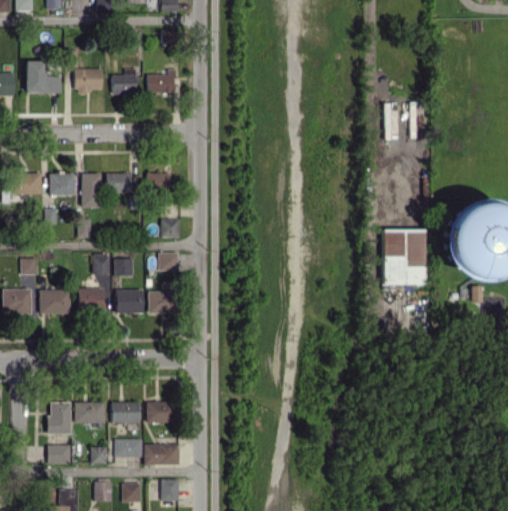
[(0,0),(0,11),(11,11),(10,0),(0,0)]
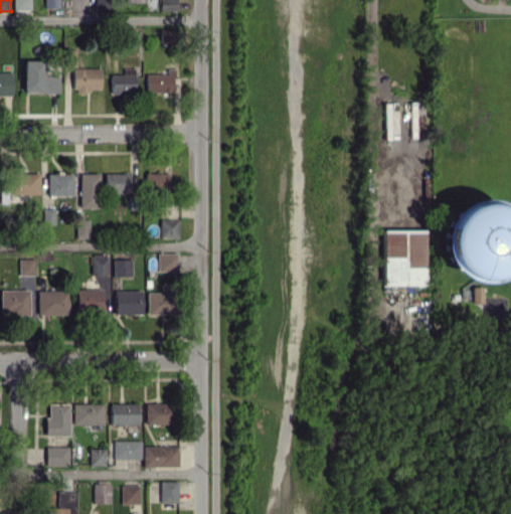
[(32,0),(15,0),(16,11),(33,10),(32,0)]
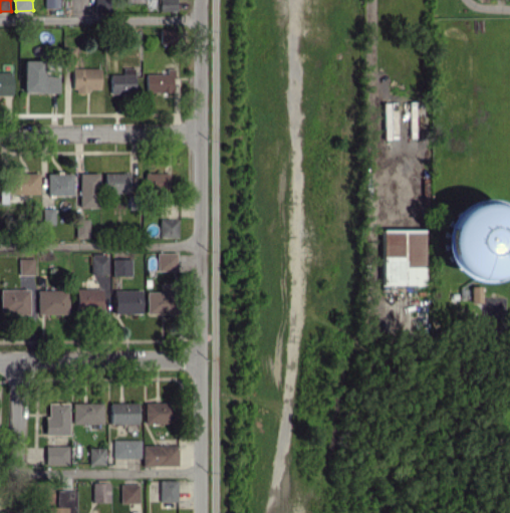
[(47,0),(47,8),(61,8),(61,0),(47,0)]
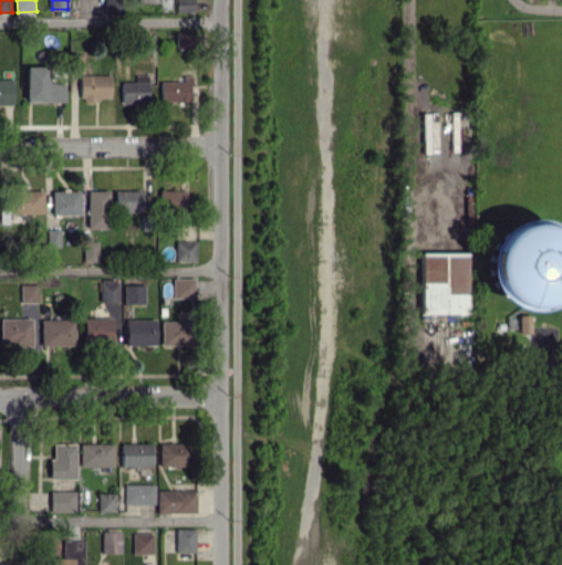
[(123,0),(106,0),(107,13),(124,12),(123,0)]
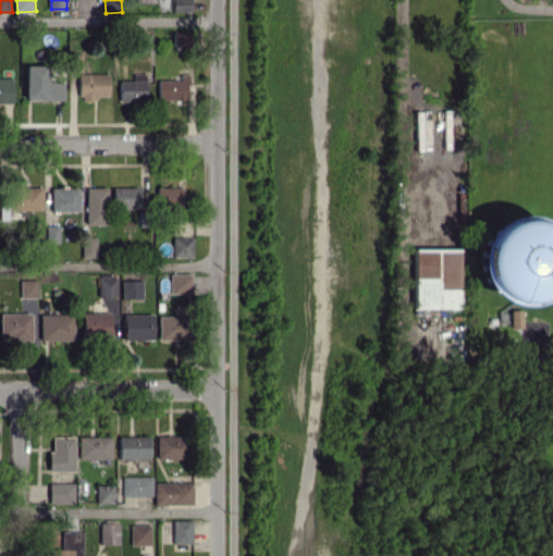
[(194,12),(194,0),(175,0),(176,12),(194,12)]
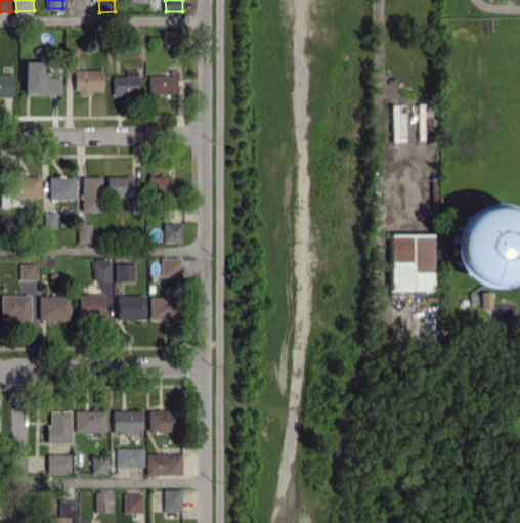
[(166,45),(183,44),(182,30),(166,31),(166,45)]
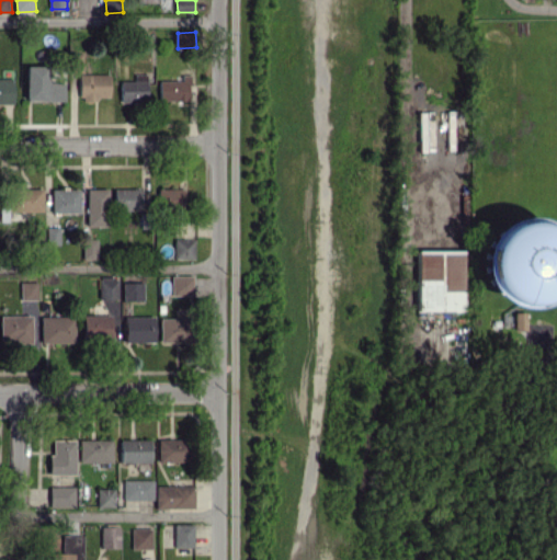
[(87,73),(86,54),(72,54),(72,73),(87,73)]
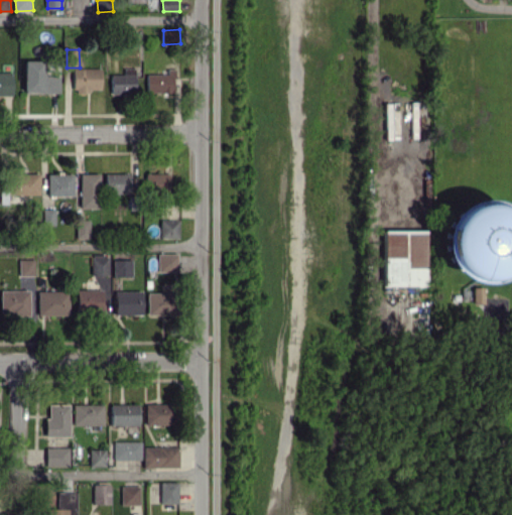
[(45,77),(46,61),(26,60),(26,93),(62,94),(62,77),(45,77)]
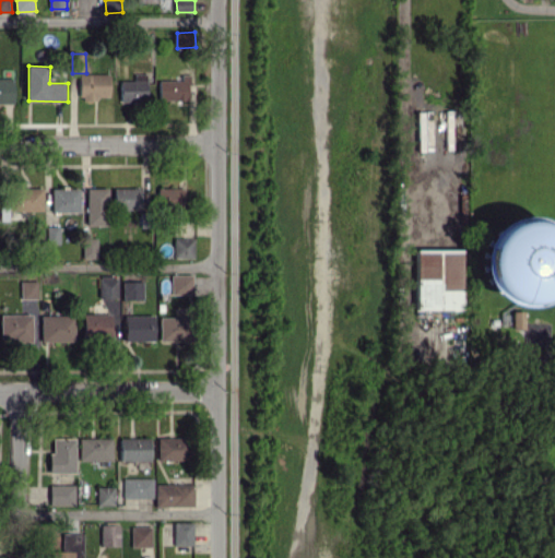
[(111,98),(111,74),(81,74),(81,98),(111,98)]
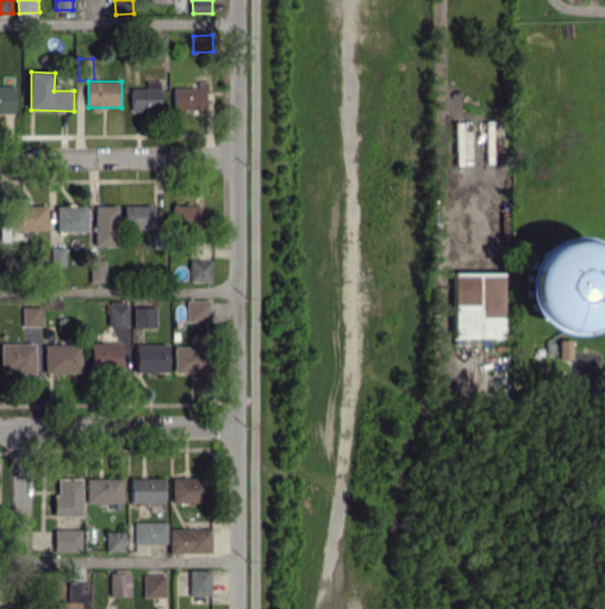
[(135,112),(163,112),(162,81),(149,81),(149,88),(133,89),(135,112)]
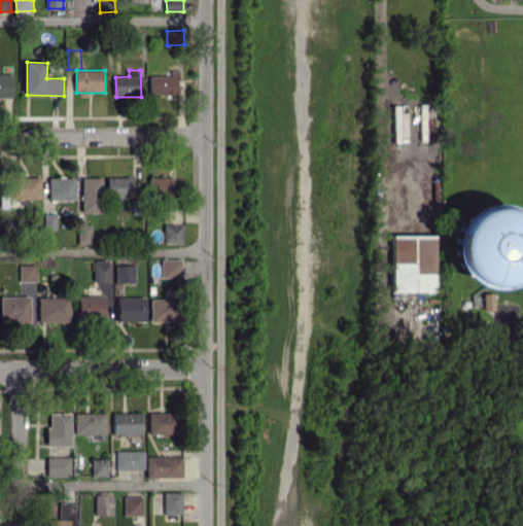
[(173,76),(152,76),(151,94),(180,95),(181,71),(173,71),(173,76)]
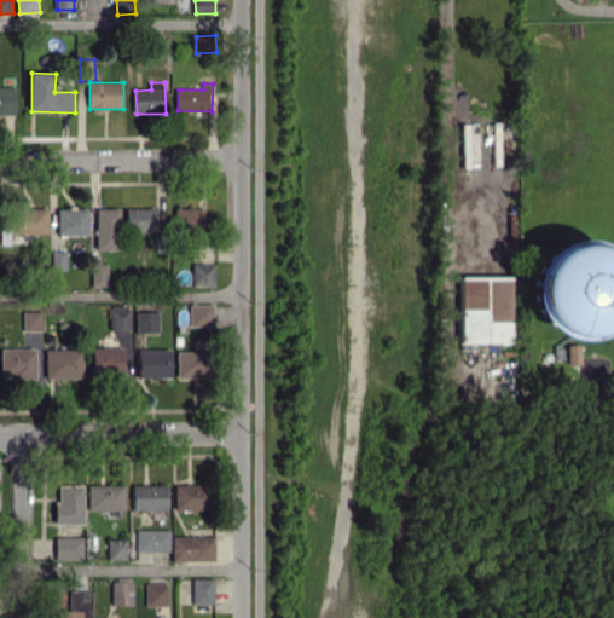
[(0,87),(0,115),(18,115),(17,87),(0,87)]
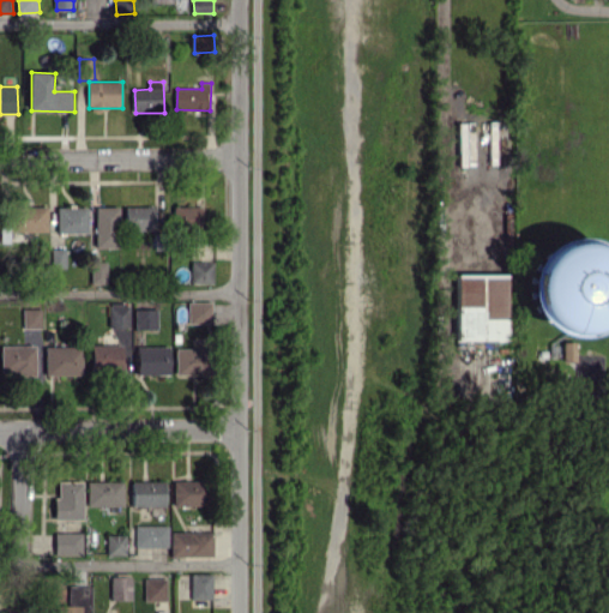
[(49,206),(16,208),(17,221),(0,220),(0,233),(0,242),(12,242),(12,233),(49,232),(49,206)]
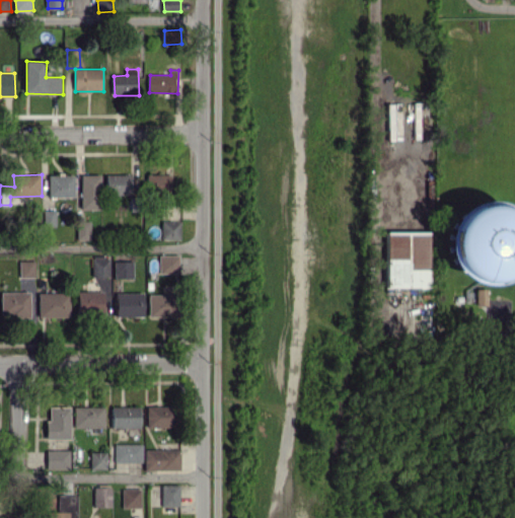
[(107,195),(135,196),(135,174),(107,174),(107,195)]
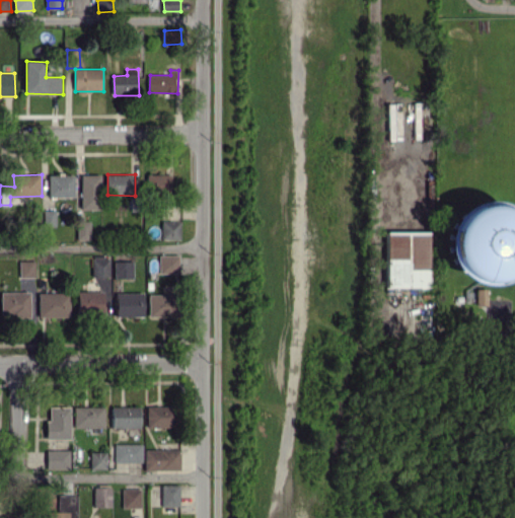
[(171,194),(172,175),(149,174),(148,193),(171,194)]
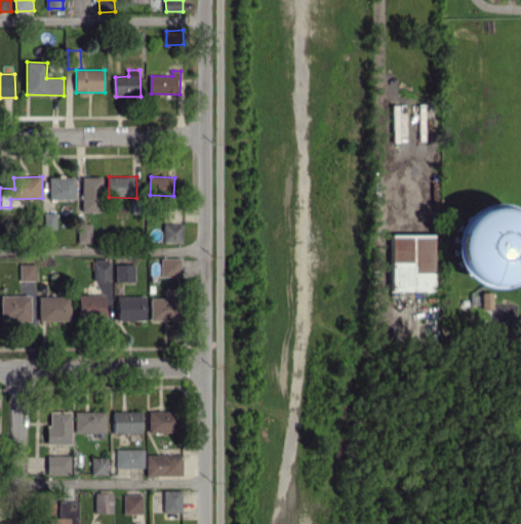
[(77,199),(77,177),(50,177),(51,200),(77,199)]
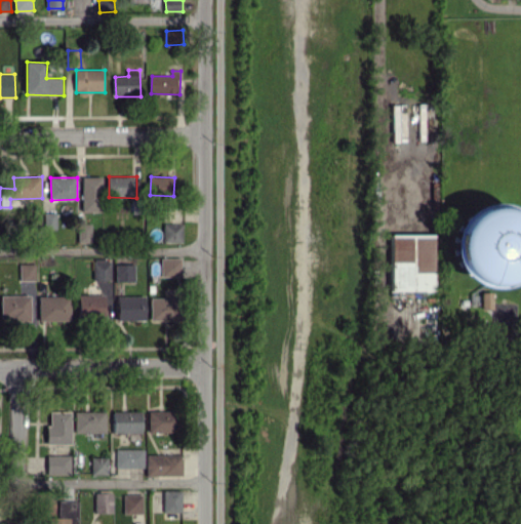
[(83,212),(104,212),(104,177),(84,177),(83,212)]
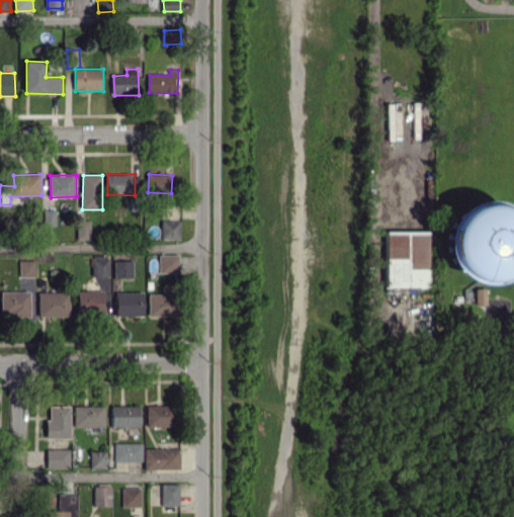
[(58,210),(46,210),(46,227),(58,227),(58,210)]
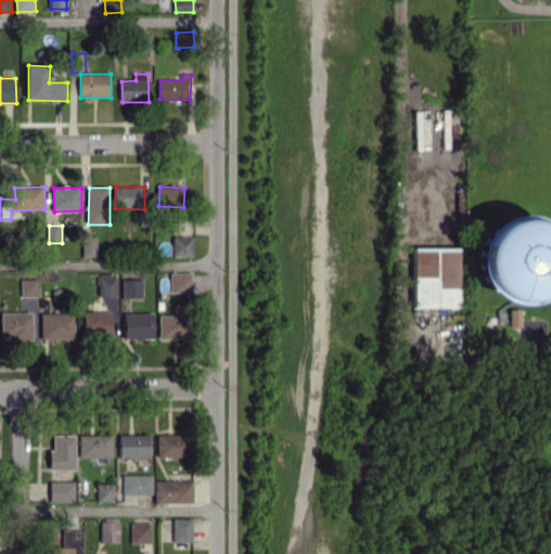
[(175,257),(195,257),(195,236),(176,236),(175,257)]
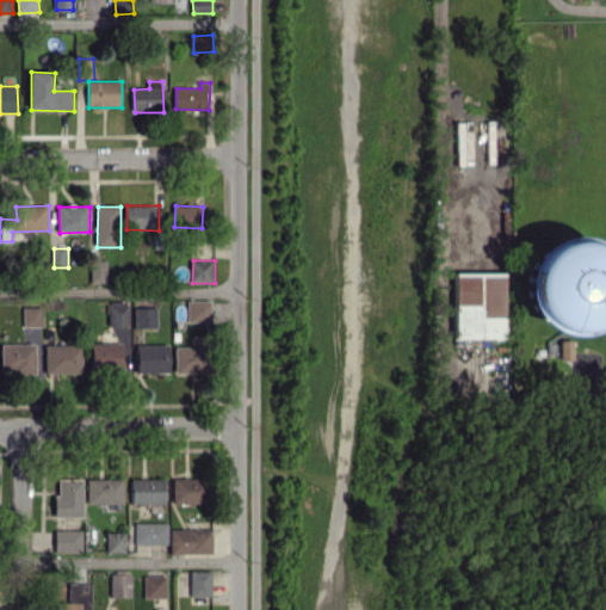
[(109,262),(93,262),(93,283),(109,283),(109,262)]
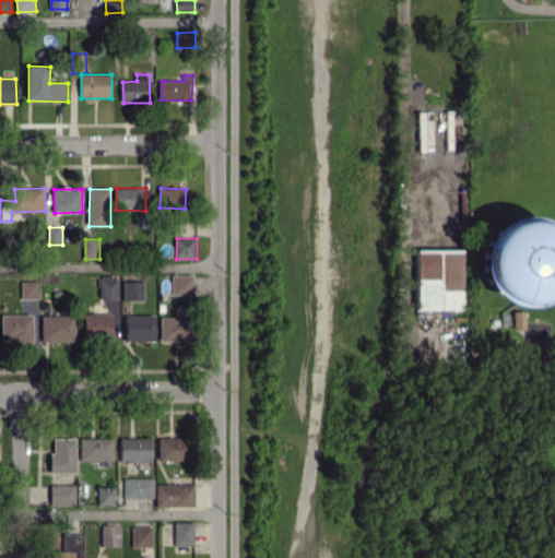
[(463,311),(463,250),(417,250),(417,310),(463,311)]
